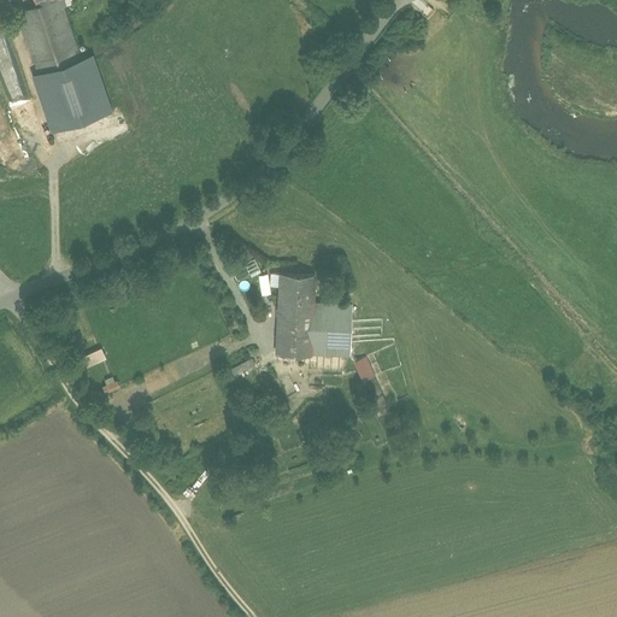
[(53,0),(35,6),(16,12),(36,74),(81,59),(62,0),(53,0)]
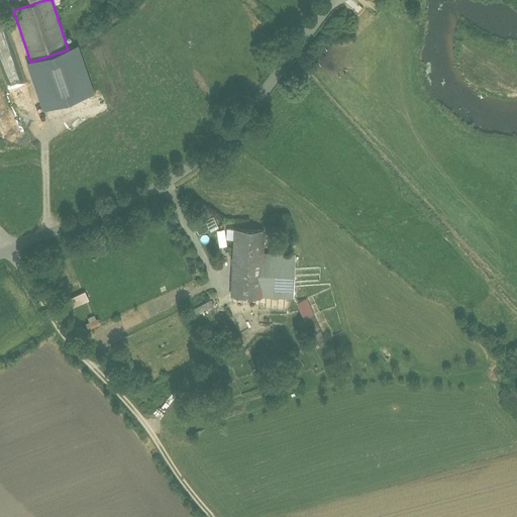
[(198,226),(200,233),(211,230),(210,223),(198,226)]
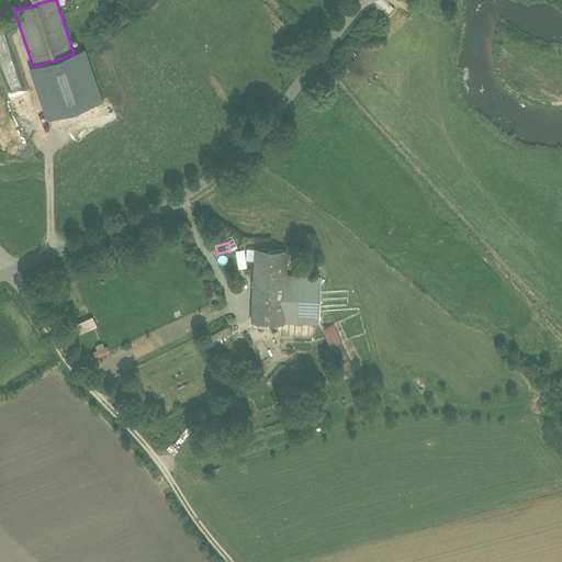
[(288,249),(253,247),(249,323),(296,325),(316,325),(317,302),(318,279),(285,278),(288,249)]
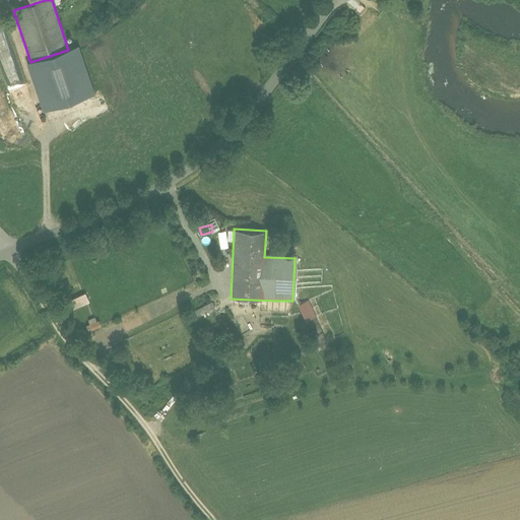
[(69,301),(72,310),(91,303),(87,293),(69,301)]
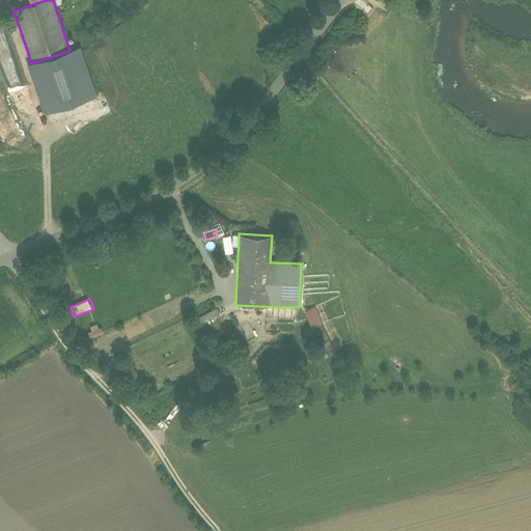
[(203,325),(223,315),(220,308),(200,317),(203,325)]
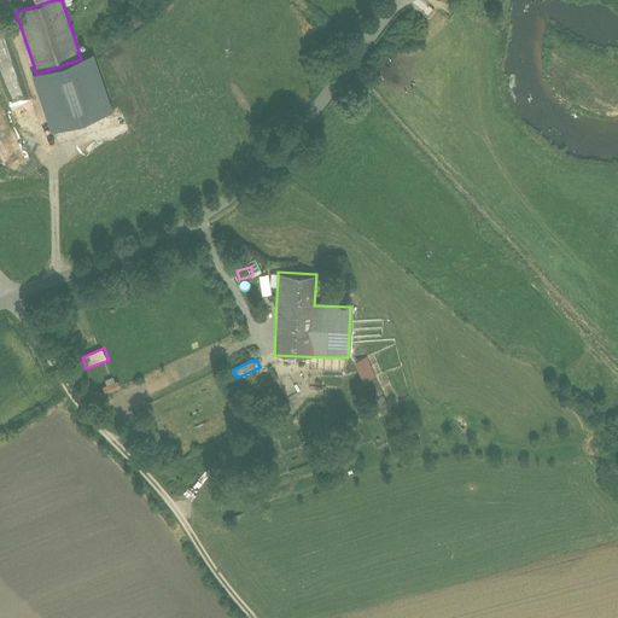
[(367,360),(354,365),(362,385),(374,379),(367,360)]
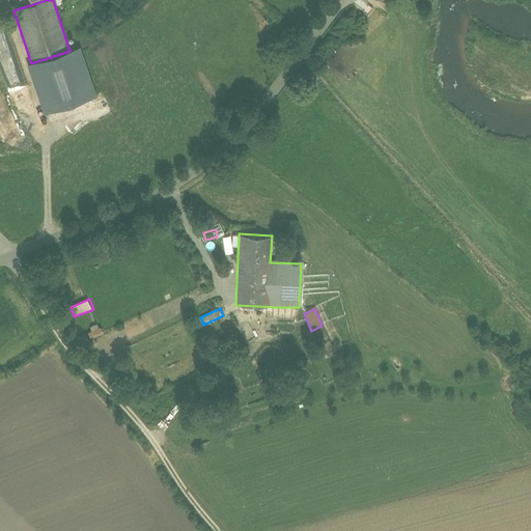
[(101,324),(89,328),(93,338),(105,334),(101,324)]
